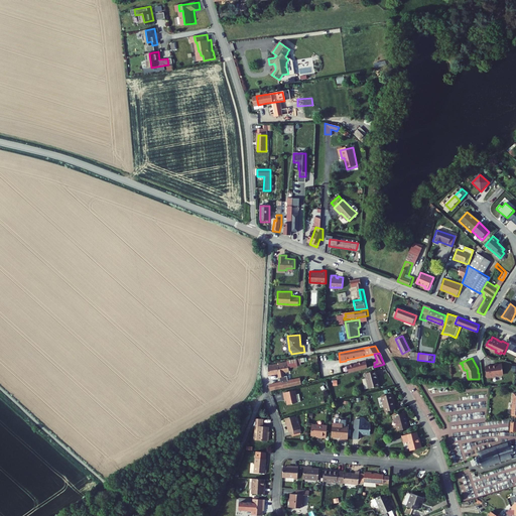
[(350,369),(351,370),(369,366),(368,360),(349,364),(350,369)]
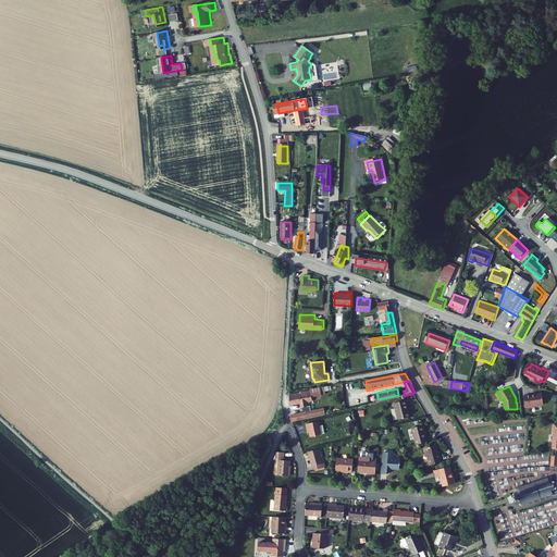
[(313,390),(289,394),(291,403),(301,400),(302,406),(304,406),(305,411),(313,409),(311,404),(309,404),(308,399),(314,398),(313,390)]
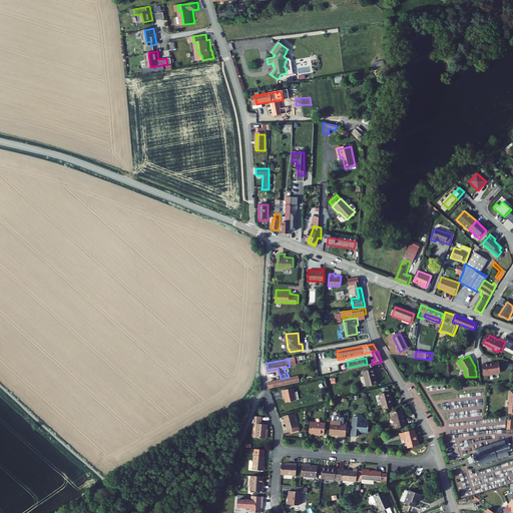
[(501,371),(503,369),(502,361),(499,361),(495,361),(495,362),(491,362),(485,362),(486,374),(492,373),(492,372),(501,371)]
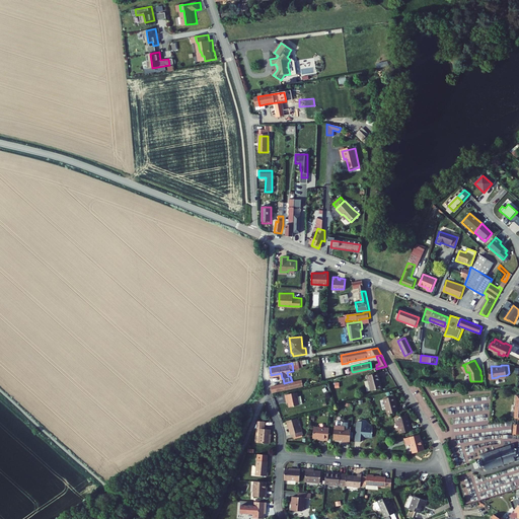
[(379,371),(368,374),(372,389),(382,387),(379,371)]
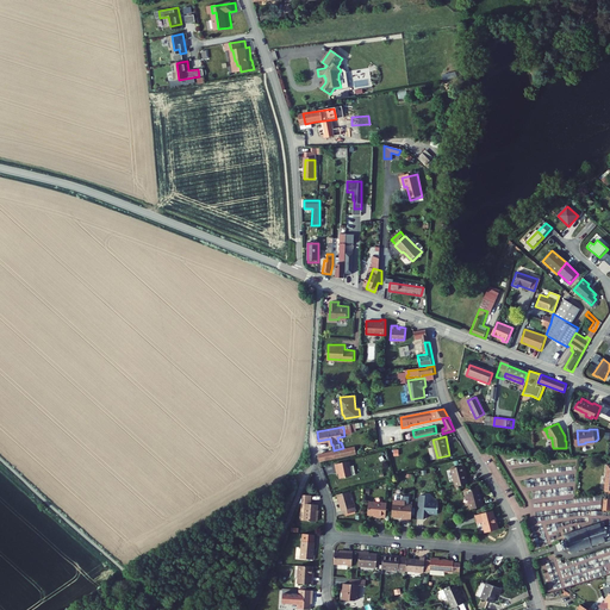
[(334,450),(321,453),(322,459),(359,452),(358,444),(348,447),(343,448),(334,450)]
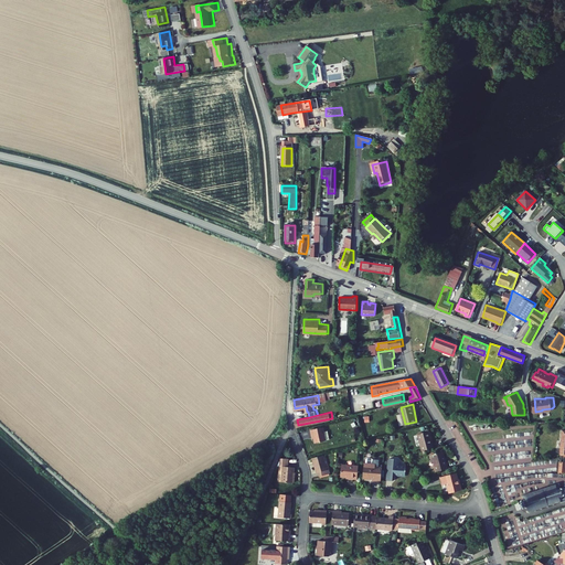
[(324,425),(312,428),(313,433),(316,432),(317,436),(318,440),(331,437),(330,428),(326,429),(324,425)]
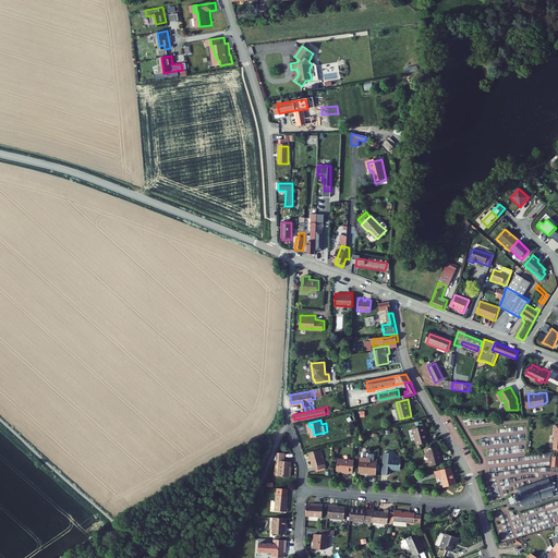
[(427,425),(416,427),(421,445),(432,441),(427,425)]
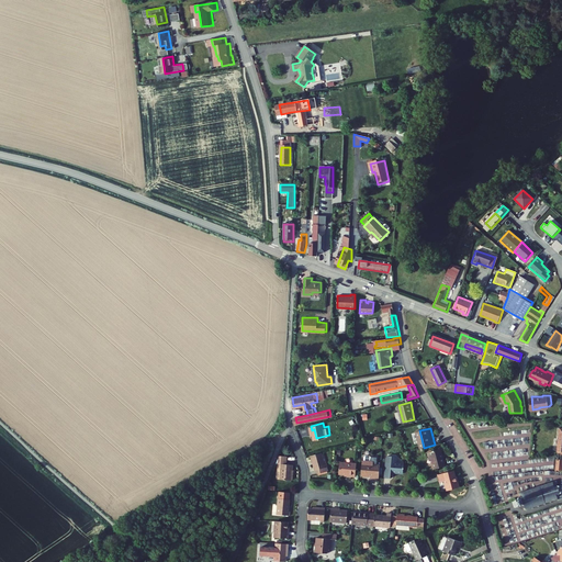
[(444,448),(430,451),(431,456),(434,458),(435,464),(434,464),(435,469),(448,465),(444,448)]
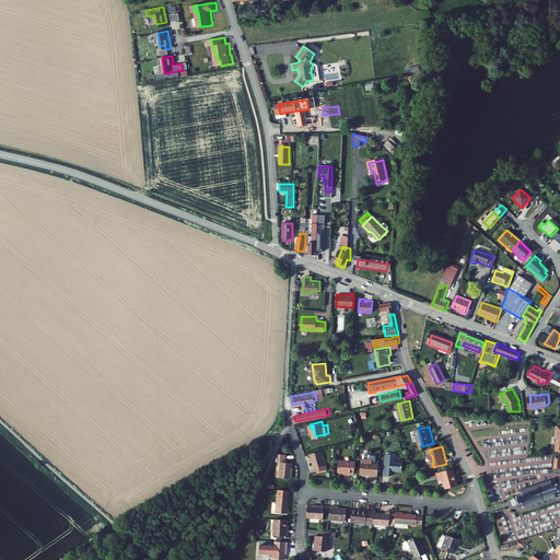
[(324,448),(312,452),(316,466),(318,466),(319,469),(330,467),(329,463),(327,464),(324,448)]
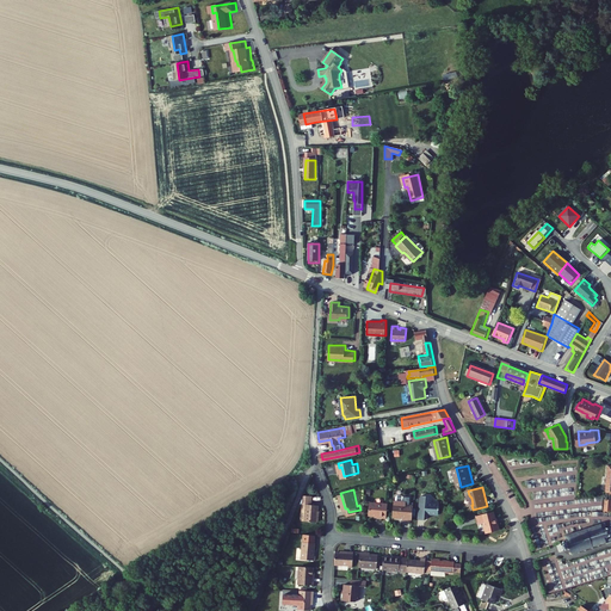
[(315,494),(306,493),(302,503),(309,503),(308,508),(304,507),(303,518),(320,519),(321,503),(314,503),(315,494)]
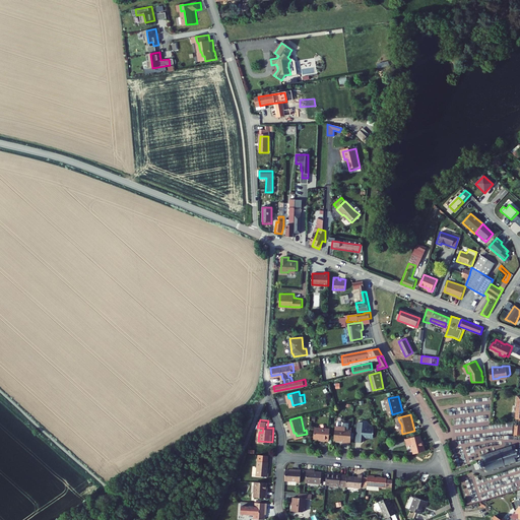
[(344,441),(352,442),(354,429),(348,429),(348,427),(344,426),(345,421),(343,420),(340,420),(338,421),(338,426),(336,439),(345,440),(344,441)]
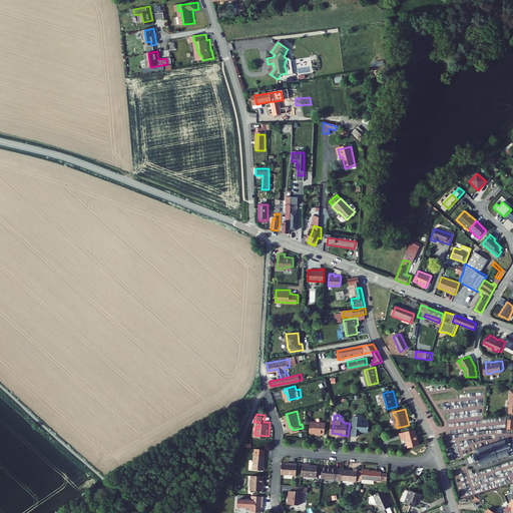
[(363,416),(356,415),(356,420),(355,420),(353,435),(359,436),(360,430),(371,431),(372,422),(365,421),(365,417),(363,416)]
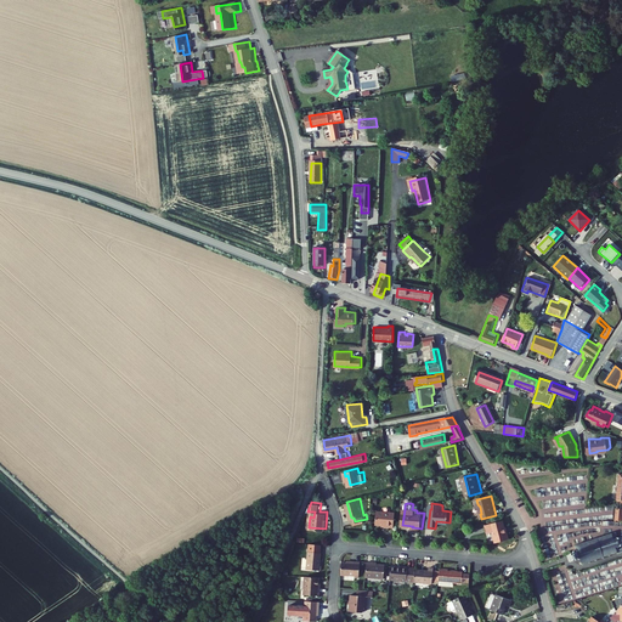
[(397,512),(378,509),(377,522),(383,522),(388,522),(388,525),(396,526),(397,512)]
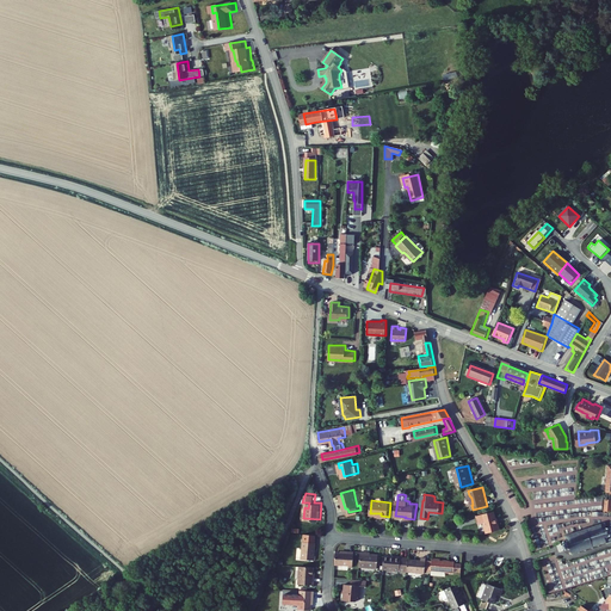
[(497,511),(481,514),(482,520),(486,520),(489,532),(504,529),(501,522),(499,522),(497,511)]
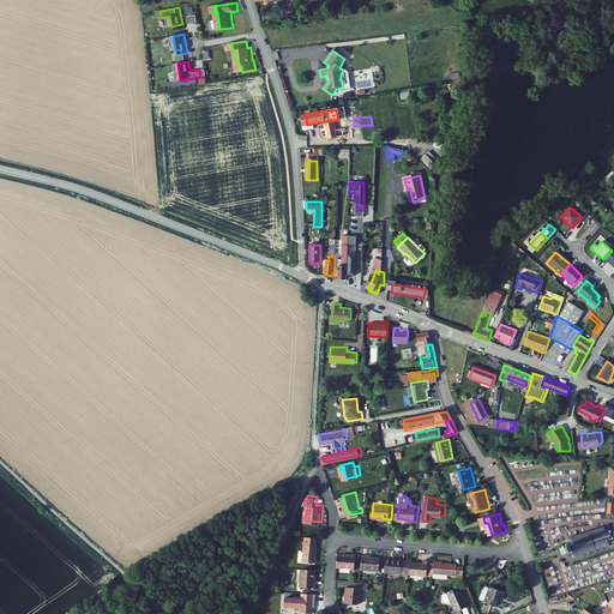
[(608,527),(567,539),(569,545),(567,545),(567,543),(566,542),(565,542),(564,542),(563,543),(561,545),(561,547),(560,547),(563,554),(571,552),(572,558),(607,547),(608,549),(613,547),(613,531),(611,531),(608,527)]
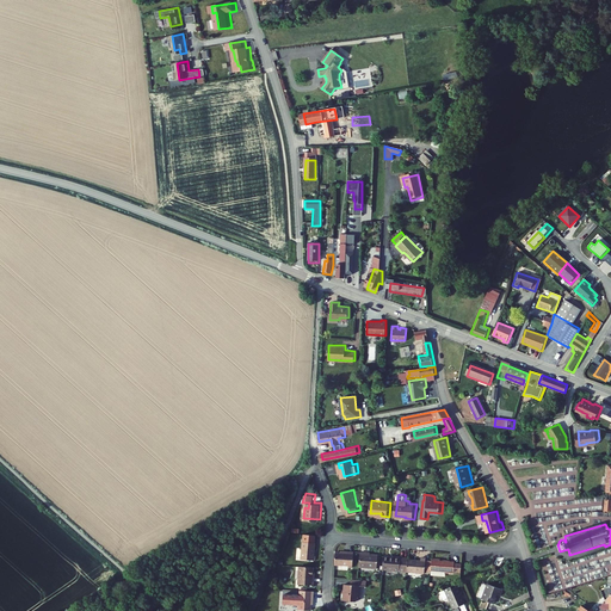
[(316,541),(304,539),(303,557),(318,559),(318,553),(316,553),(316,541)]
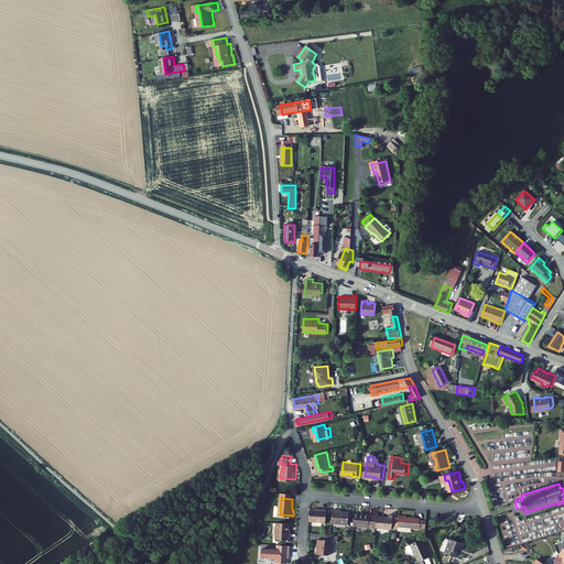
[(326,523),(328,508),(321,507),(320,510),(312,509),(311,519),(323,521),(323,522),(326,523)]
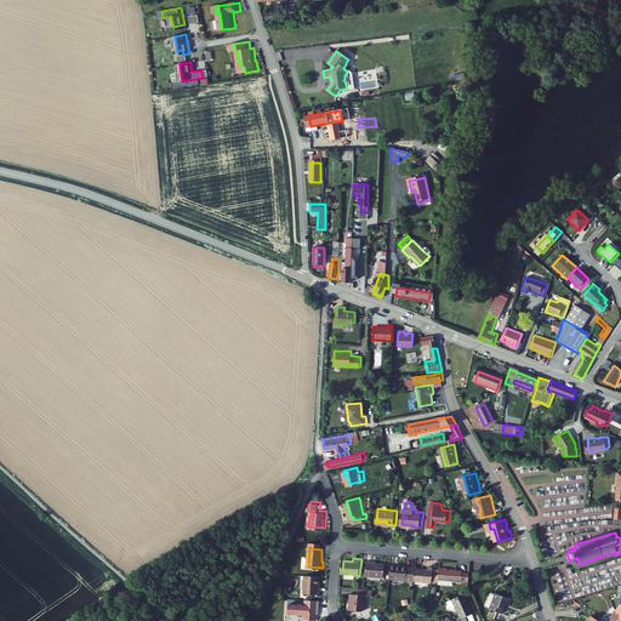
[(372,560),(368,559),(366,574),(385,576),(386,563),(379,563),(372,562),(372,560)]
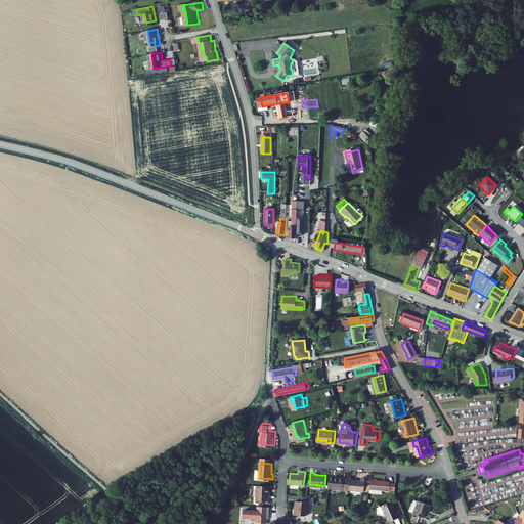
[(351,478),(331,476),(330,486),(350,489),(351,479),(351,478)]
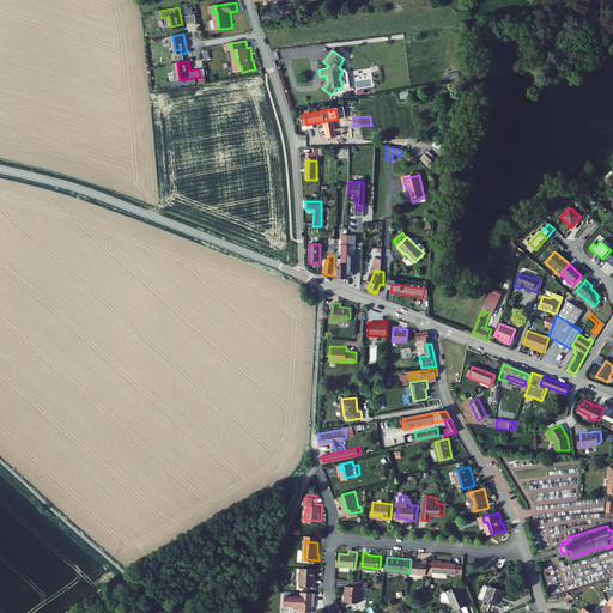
[(425,562),(411,560),(410,572),(429,574),(430,559),(425,558),(425,562)]
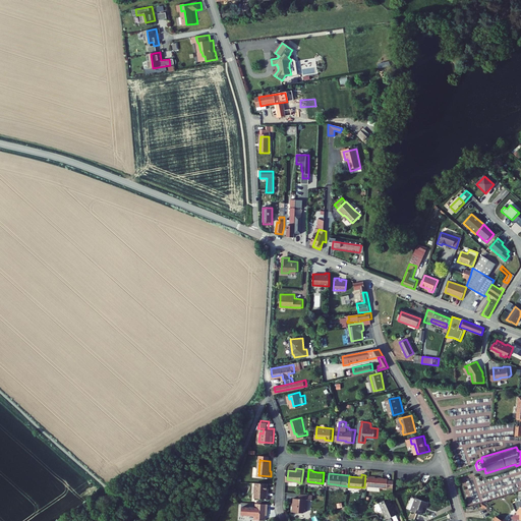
[(377,476),(369,475),(368,485),(375,486),(388,487),(389,487),(395,487),(395,481),(389,480),(389,478),(377,477),(377,476)]
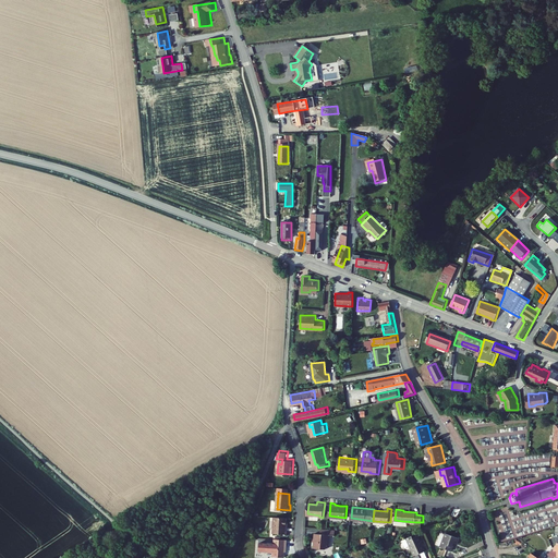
[(288,516),(277,514),(276,531),(289,532),(289,525),(288,525),(288,516)]
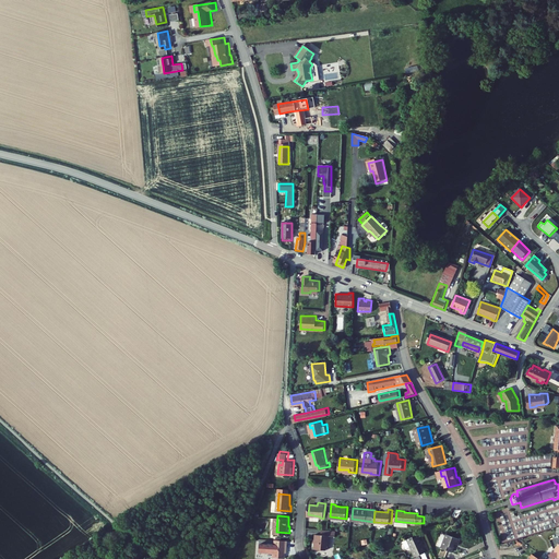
[(316,538),(312,538),(312,542),(314,542),(313,547),(326,548),(326,546),(331,547),(332,534),(322,533),(316,533),(316,538)]
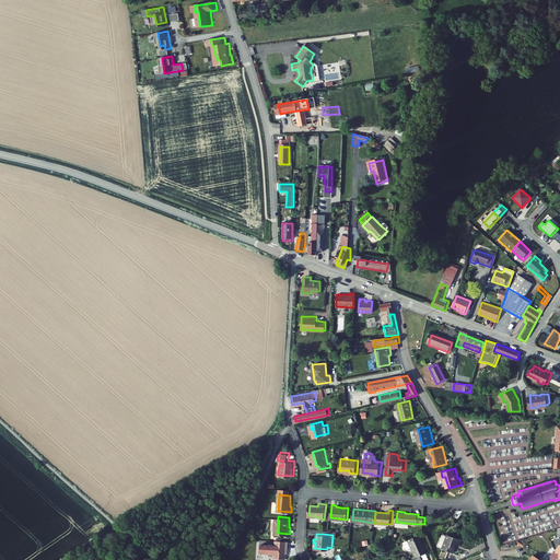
[(444,549),(455,552),(457,544),(459,545),(462,539),(448,535),(448,537),(446,543),(442,541),(441,548),(444,549)]
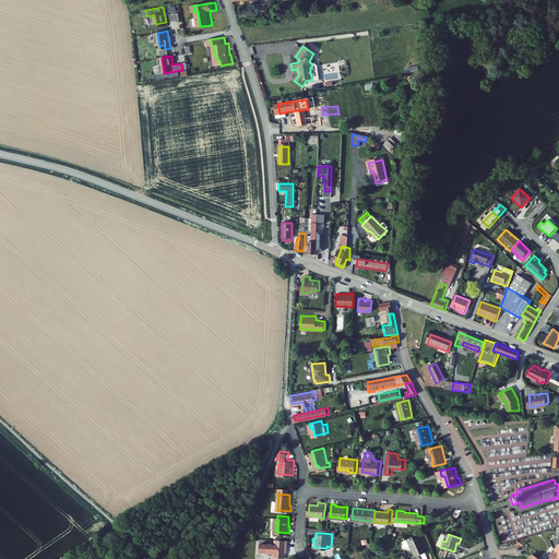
[(420,536),(411,540),(417,556),(427,550),(420,536)]
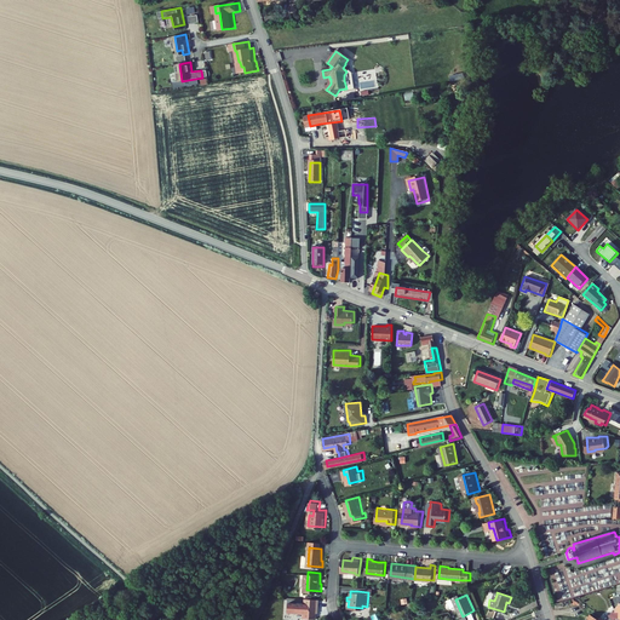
[(320,597),(306,596),(305,607),(302,606),(300,616),(316,618),(317,602),(320,602),(320,597)]
